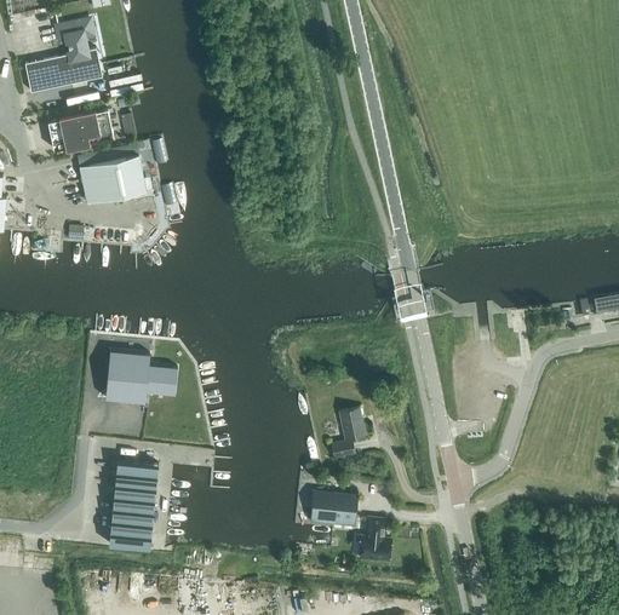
[(58,30),(55,17),(55,18),(58,40),(66,38),(68,47),(67,47),(68,53),(69,53),(69,57),(24,67),(30,95),(104,79),(97,51),(87,53),(84,39),(91,38),(89,23),(58,30)]
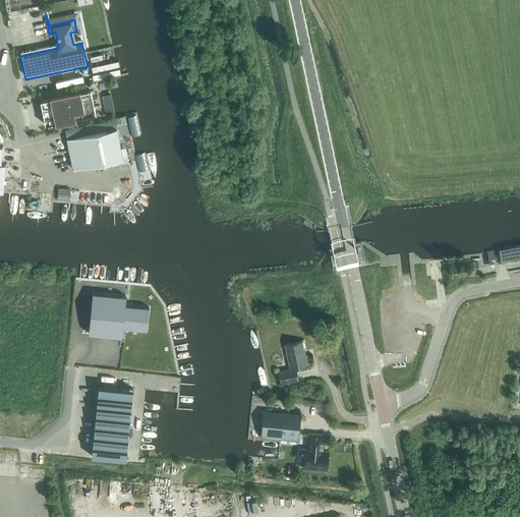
[(45,128),(95,118),(90,94),(40,105),(45,128)]
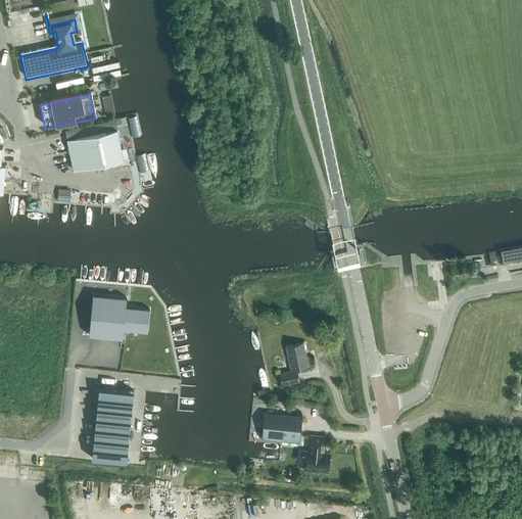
[(73,174),(123,163),(116,133),(66,144),(73,174)]
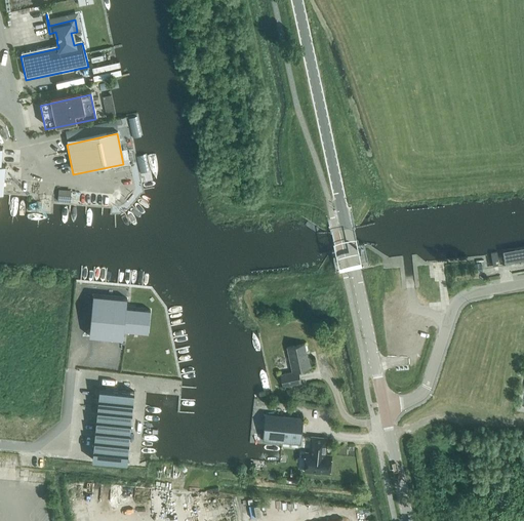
[(69,206),(70,194),(57,193),(56,205),(69,206)]
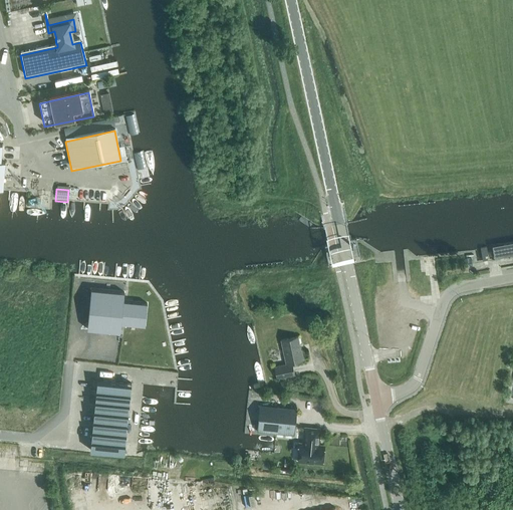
[(512,249),(487,254),(488,262),(512,258),(512,249)]
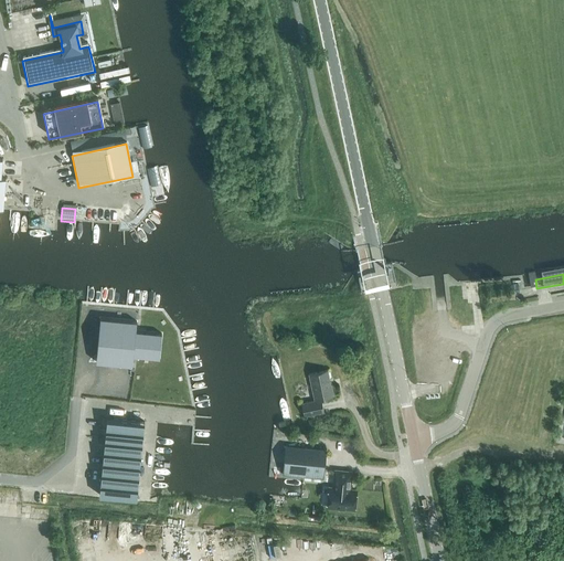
[(95,366),(131,370),(131,369),(130,369),(131,360),(158,362),(159,362),(155,361),(157,338),(161,338),(161,337),(135,335),(135,326),(136,326),(99,321),(99,323),(100,323),(96,366),(95,366)]
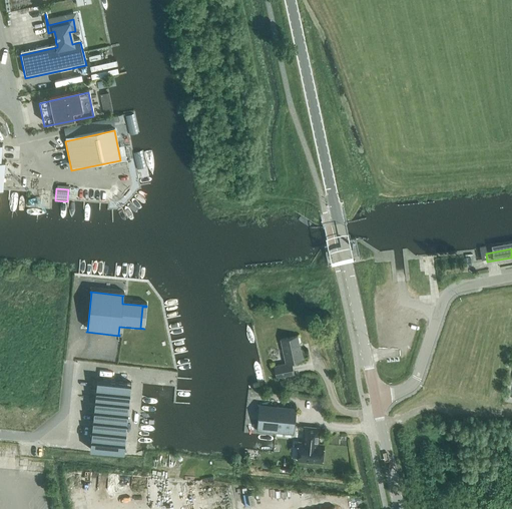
[(300,354),(297,340),(280,343),(285,367),(286,367),(274,370),(276,381),(294,378),(291,366),(290,366),(303,363),(301,354),(300,354)]
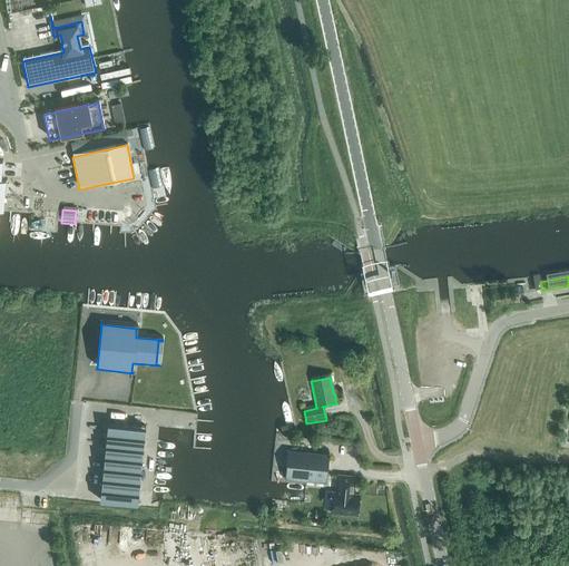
[(107,426),(105,448),(143,451),(145,430),(107,426)]
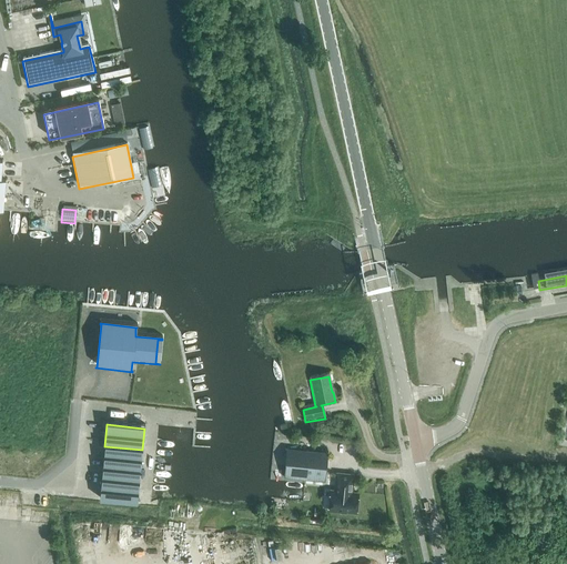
[(104,446),(102,469),(140,472),(142,450),(104,446)]
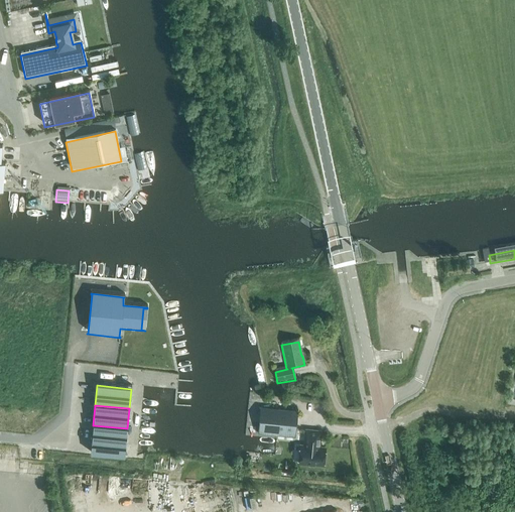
[(260,410),(257,436),(276,438),(276,432),(294,434),(296,414),(260,410)]
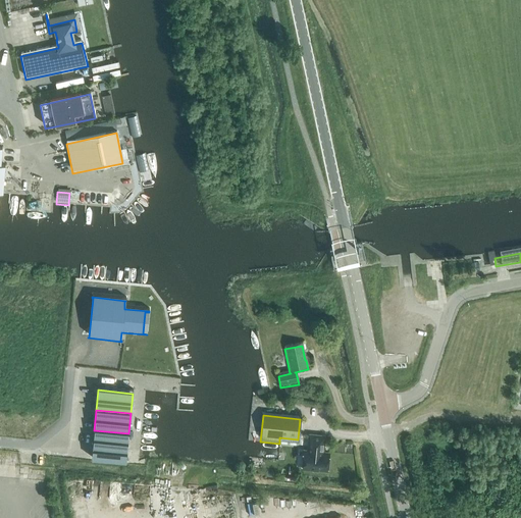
[(94,430),(92,451),(126,454),(128,433),(94,430)]
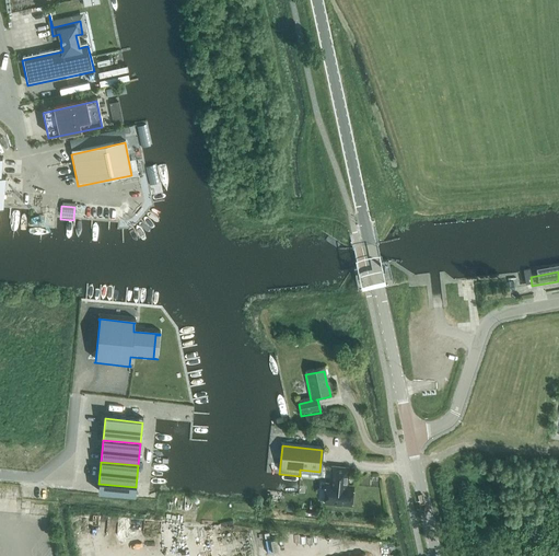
[(335,506),(350,507),(352,487),(345,487),(346,482),(347,482),(348,470),(332,468),(329,485),(326,485),(324,505),(325,505),(324,506),(334,507),(335,506)]
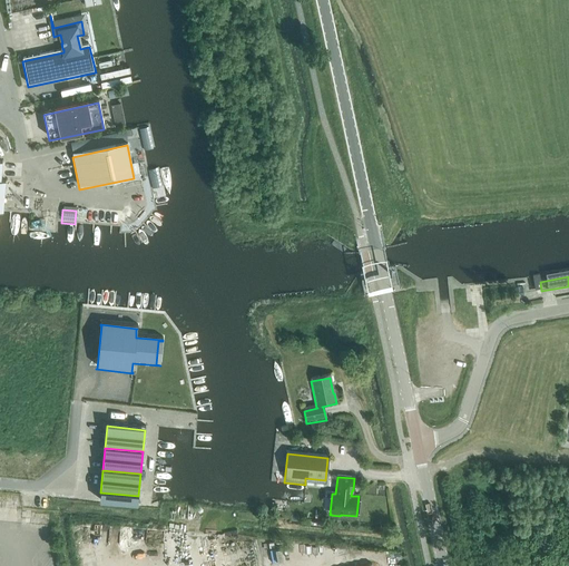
[(100,493),(99,504),(137,507),(138,496),(100,493)]
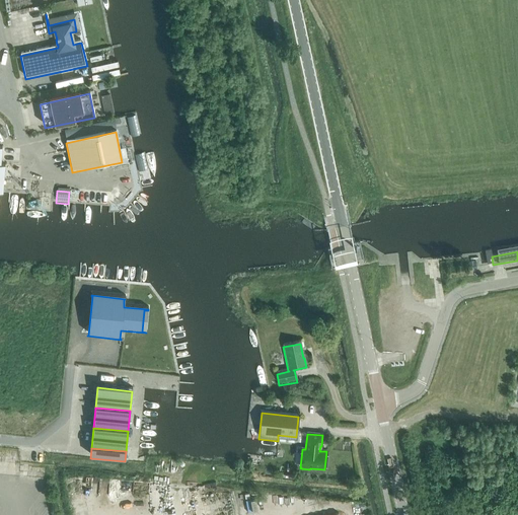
[(46,474),(25,479),(26,486),(47,482),(46,474)]
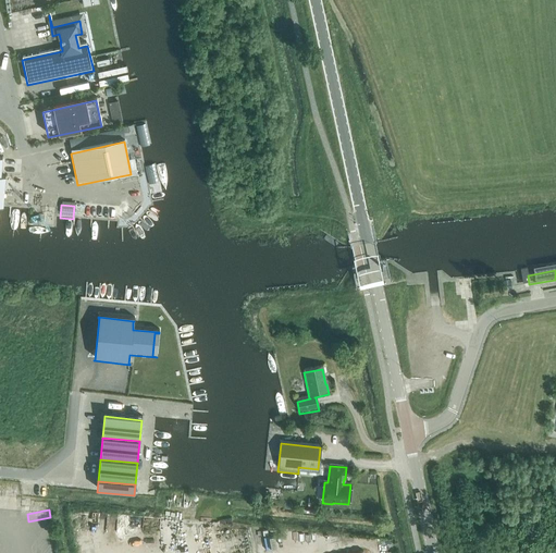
[(50,517),(28,521),(31,529),(51,525),(50,517)]
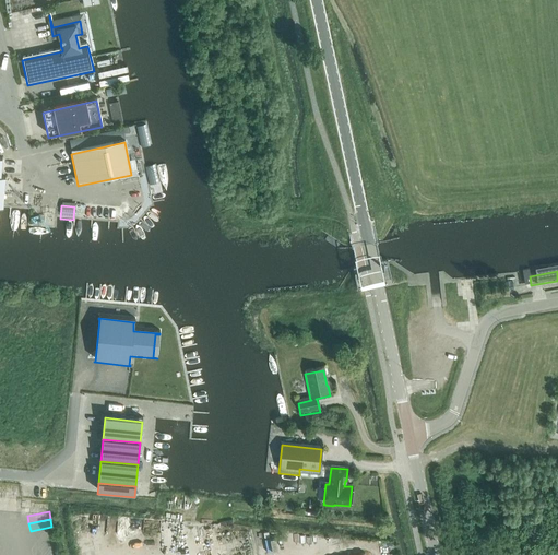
[(51,527),(31,531),(32,539),(54,534),(51,527)]
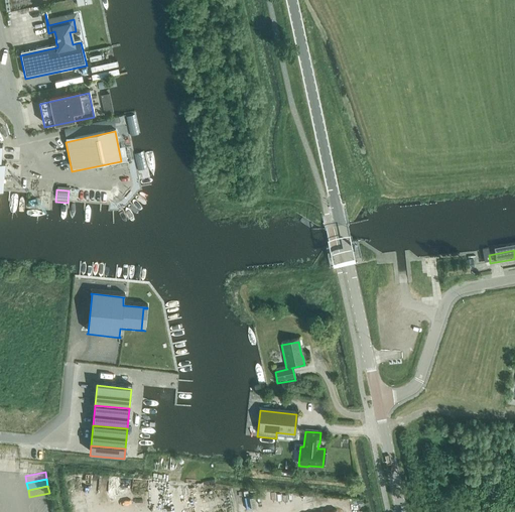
[(49,493),(29,497),(30,503),(50,500),(49,493)]
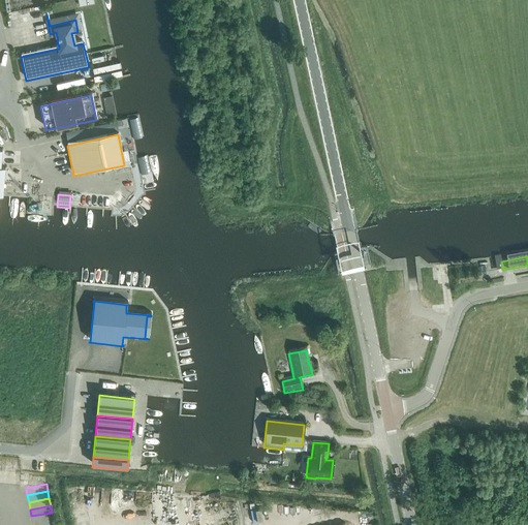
[(52,513),(31,516),(33,523),(53,520),(52,513)]
